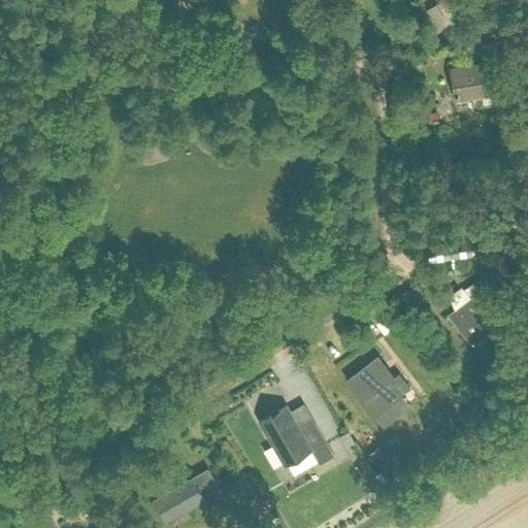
[(457,101),(493,95),(488,68),(499,66),(495,41),(482,43),(486,62),(452,69),(457,101)]
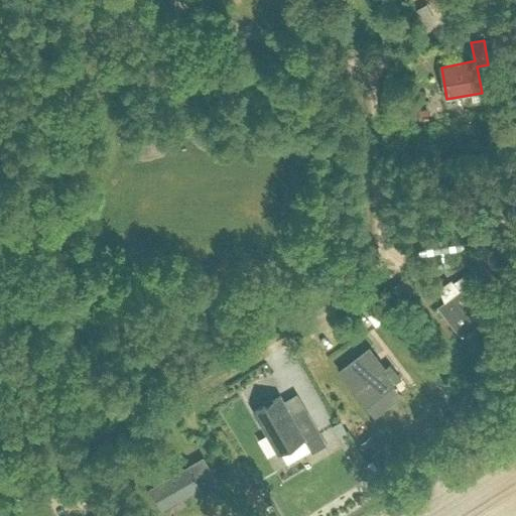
[(465,247),(458,252),(465,262),(478,253),(474,247),(467,251),(465,247)]
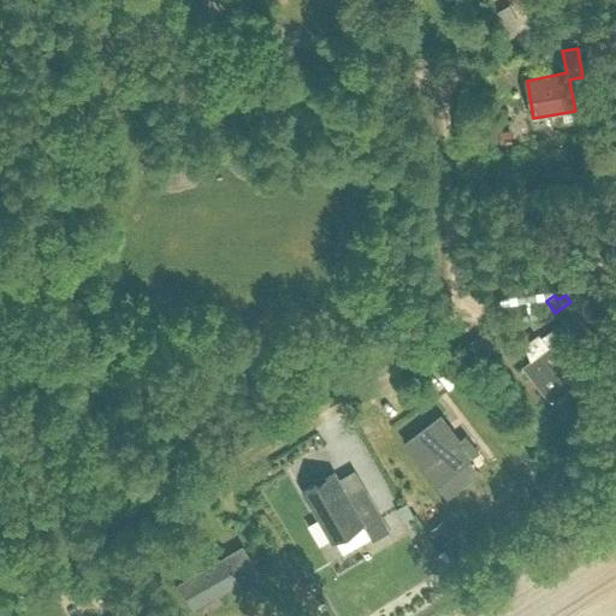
[(525,344),(533,360),(525,367),(551,401),(579,378),(551,345),(561,337),(554,327),(540,338),(538,333),(525,344)]
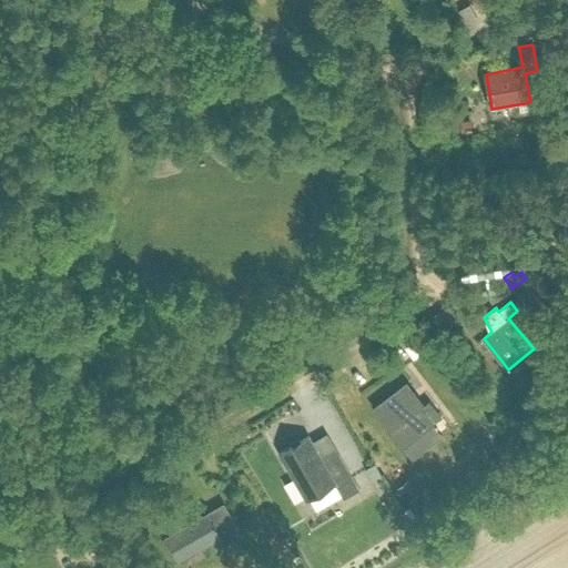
[(450,304),(429,316),(436,328),(457,317),(450,304)]
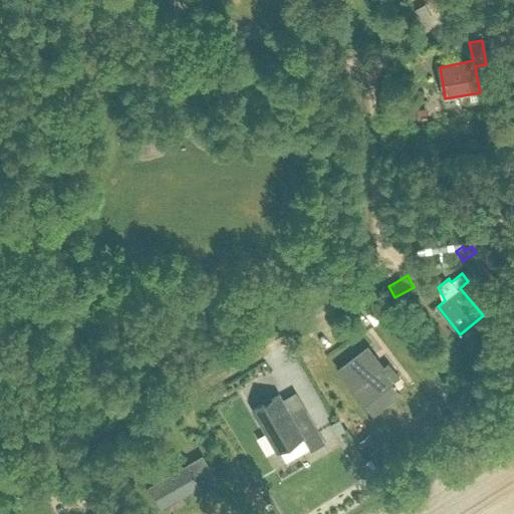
[(367,347),(338,369),(363,402),(399,374),(390,362),(383,366),(382,367),(367,347)]
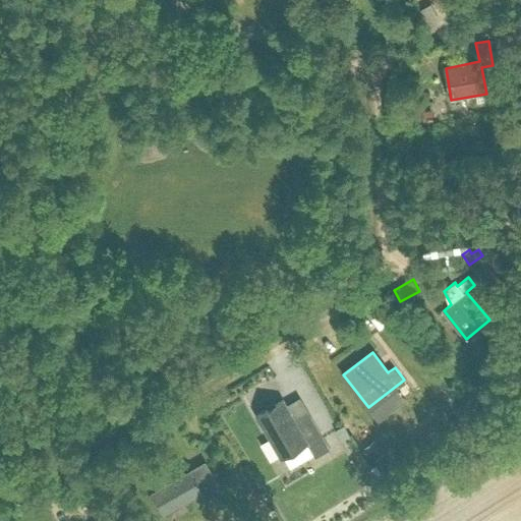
[(295,417),(284,397),(254,413),(280,457),(307,442),(314,455),(329,447),(307,410),(295,417)]
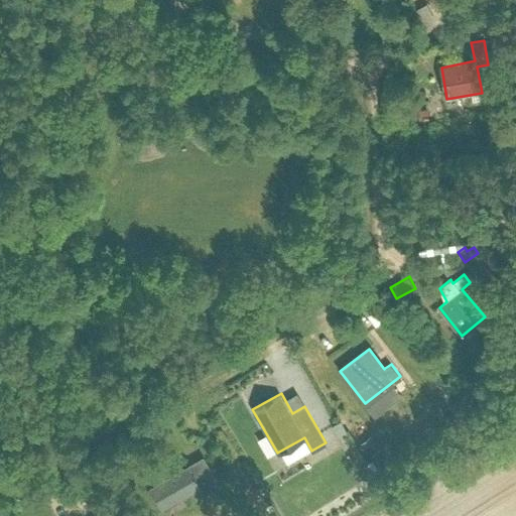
[(339,434),(347,429),(341,418),(332,423),(339,434)]
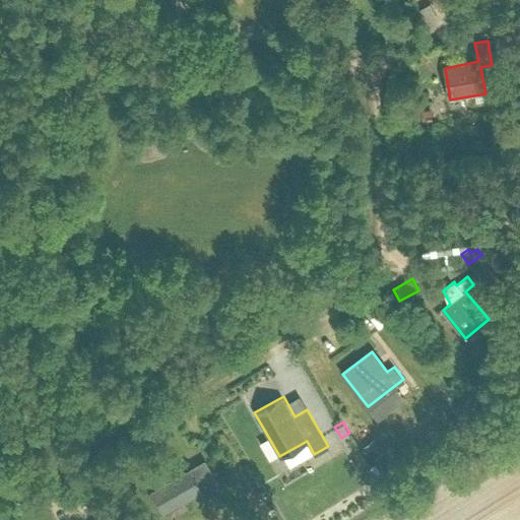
[(375,439),(365,447),(374,457),(383,450),(375,439)]
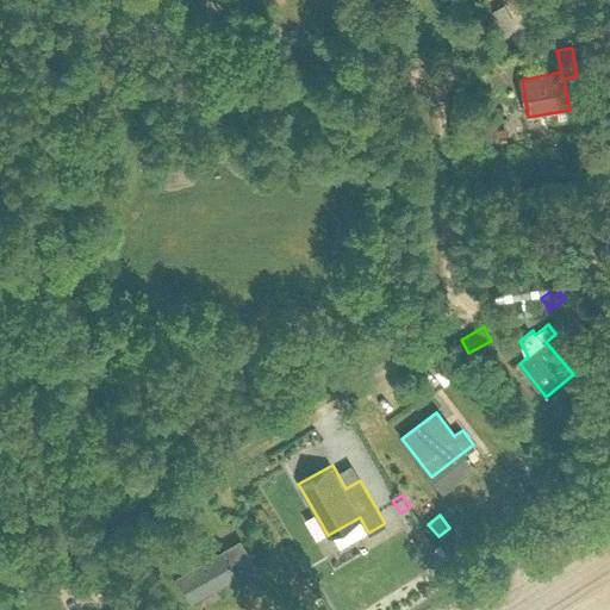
[(241,583),(260,573),(241,537),(176,577),(188,597),(211,583),(215,589),(236,576),(241,583)]
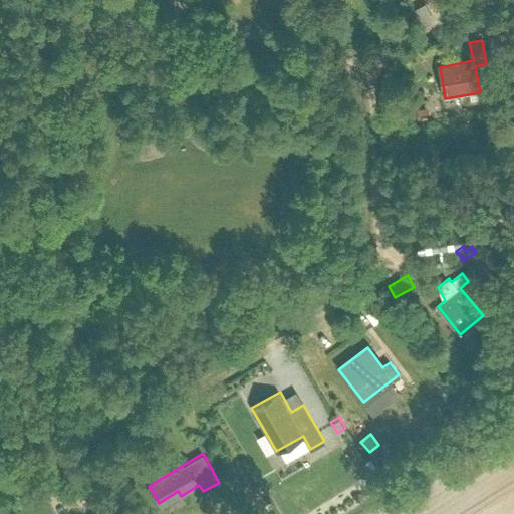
[(88,482),(80,487),(90,504),(98,500),(88,482)]
